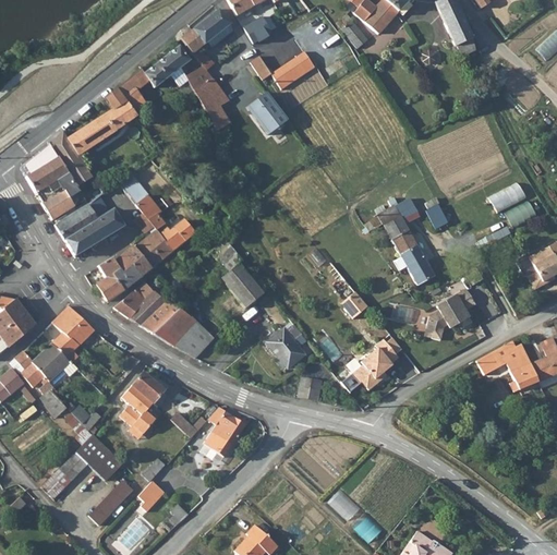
[(238,14),(255,4),(252,0),(229,0),(238,14)]
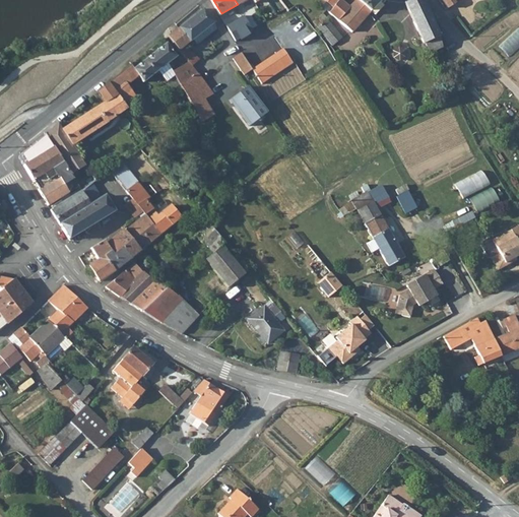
[(348,6),(341,0),(339,0),(334,6),(330,11),(351,29),(372,10),(361,0),(354,0),(348,6)]
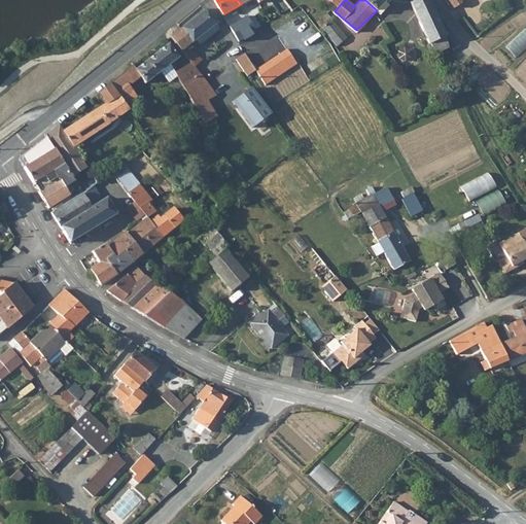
[(365,0),(377,10),(381,14),(390,4),(389,3),(391,0),(365,0)]
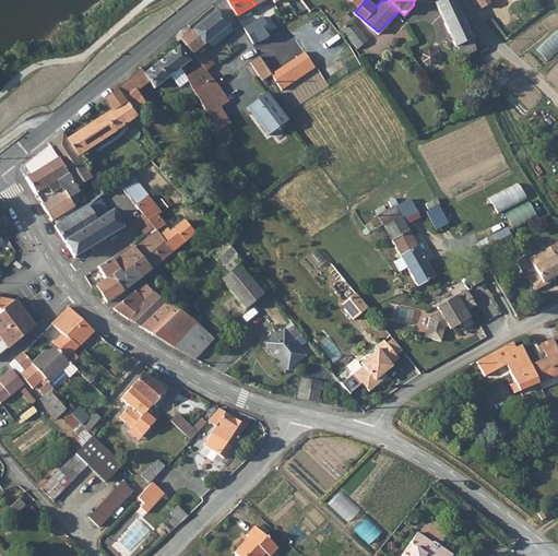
[(473,37),(455,0),(439,0),(437,1),(456,46),(458,45),(473,37)]
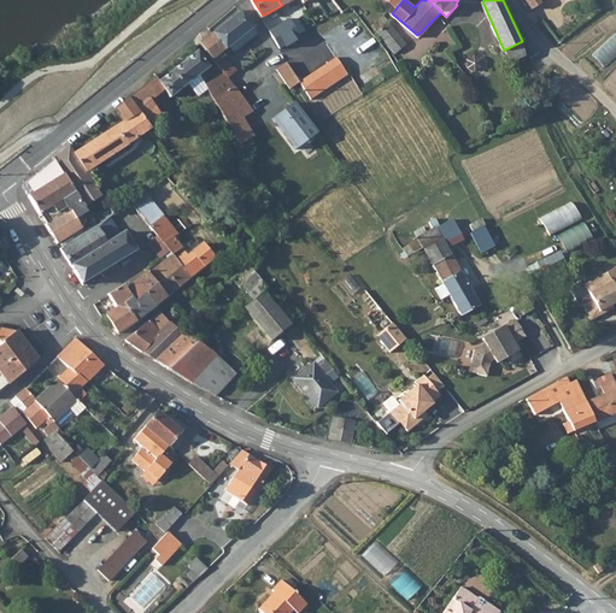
[(383,6),(388,10),(392,13),(397,7),(388,1),(383,6)]
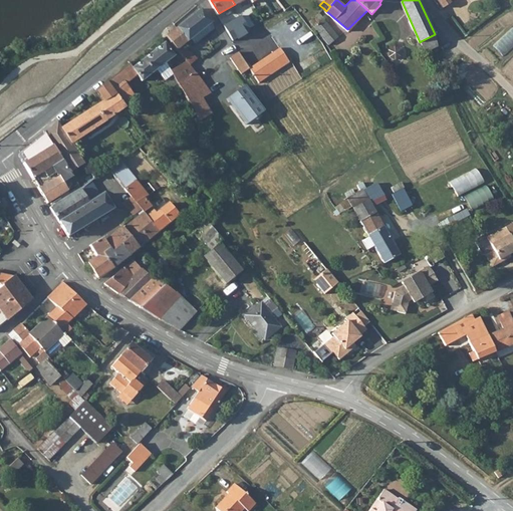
[(167,35),(187,60),(194,68),(196,66),(193,62),(198,58),(193,51),(192,52),(183,44),(192,38),(212,22),(202,8),(167,35)]
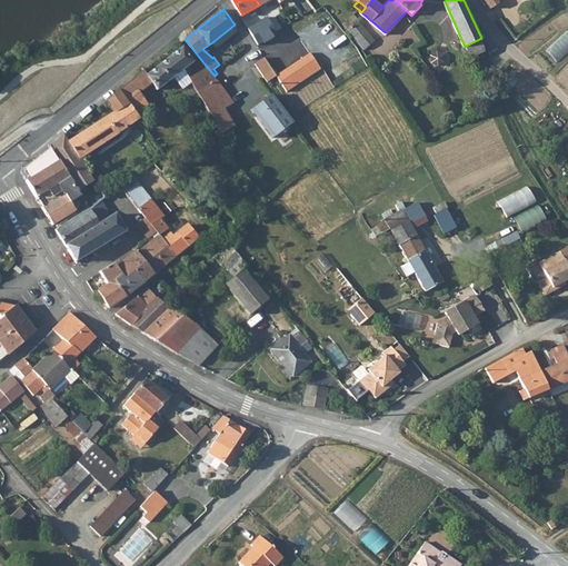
[(360,18),(355,12),(344,22),(349,28),(352,33),(357,38),(367,29),(359,20),(360,18)]
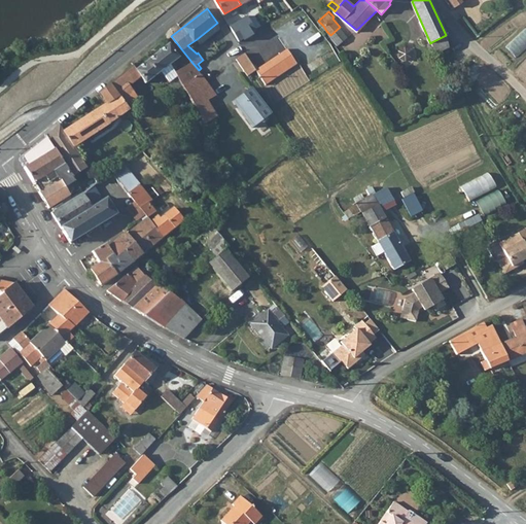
[(248,13),(231,23),(240,38),(257,30),(256,28),(259,26),(256,21),(253,23),(248,13)]
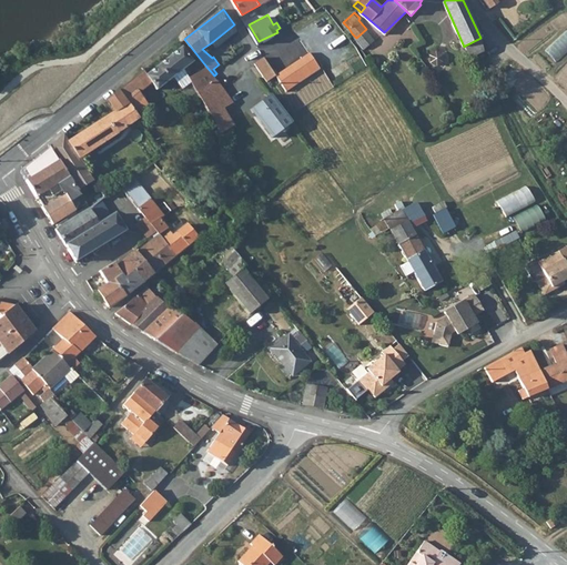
[(216,48),(238,31),(234,24),(212,42),(216,48)]
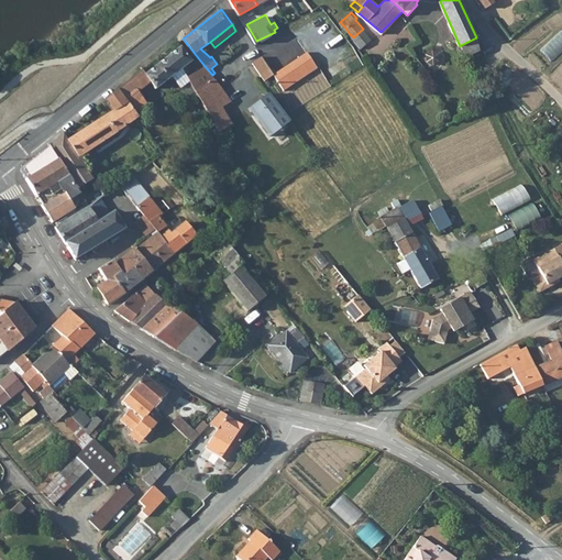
[(554,58),(561,51),(561,30),(543,46),(554,58)]
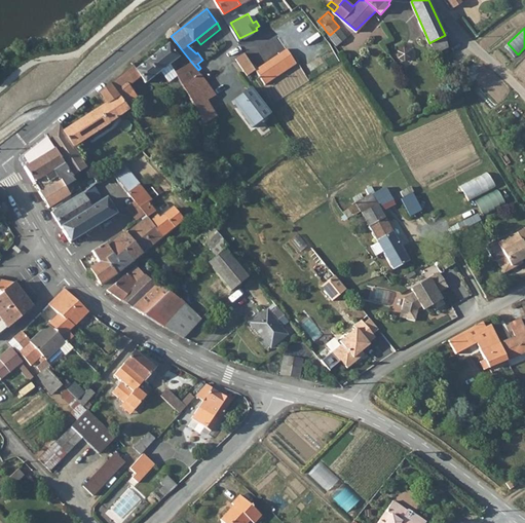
[(389,48),(407,77),(421,69),(416,61),(427,54),(414,33),(389,48)]
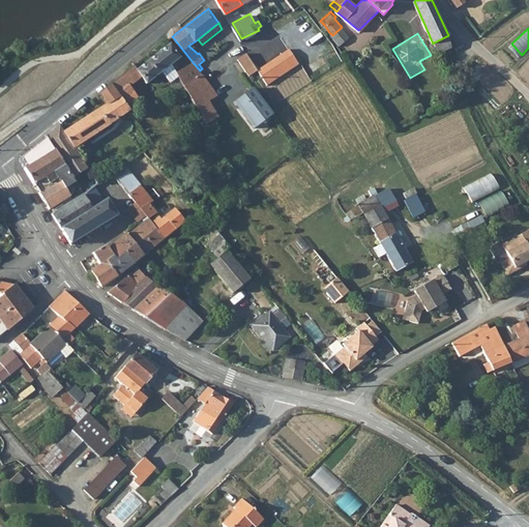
[(434,42),(437,52),(451,46),(448,35),(434,42)]
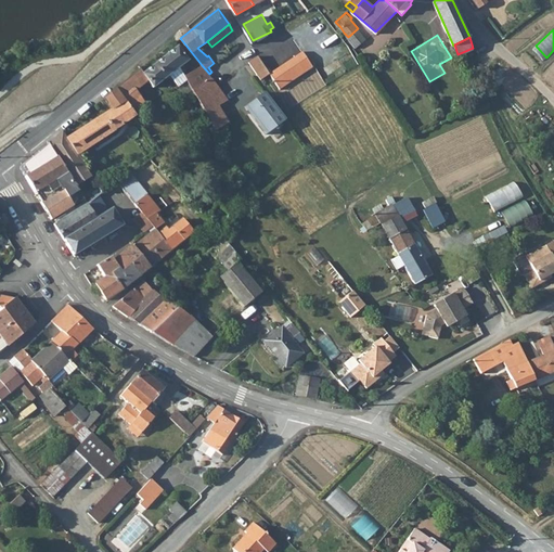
[(189,60),(179,46),(178,47),(143,72),(140,68),(116,87),(134,112),(146,104),(136,90),(149,79),(154,86),(189,60)]
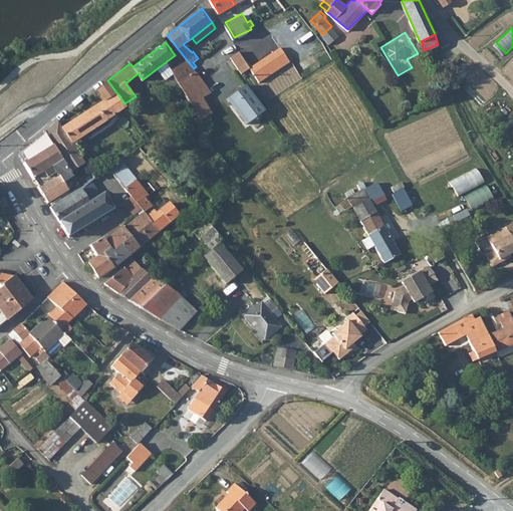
[(250,60),(248,62),(250,66),(260,81),(290,61),(279,46),(253,64),(250,60)]
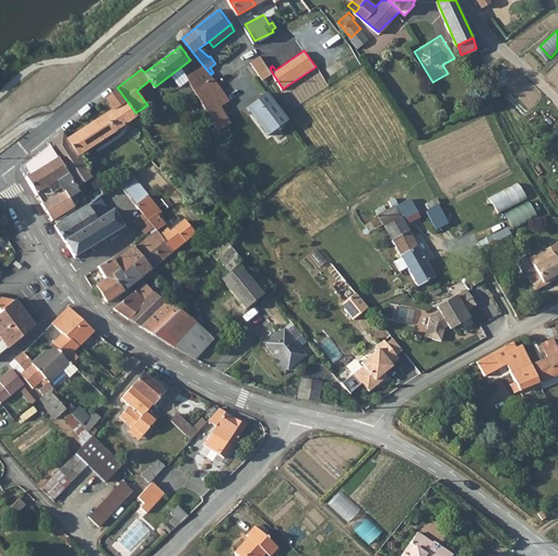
[(264,78),(272,72),(270,68),(260,55),(251,60),(261,73),(264,78)]
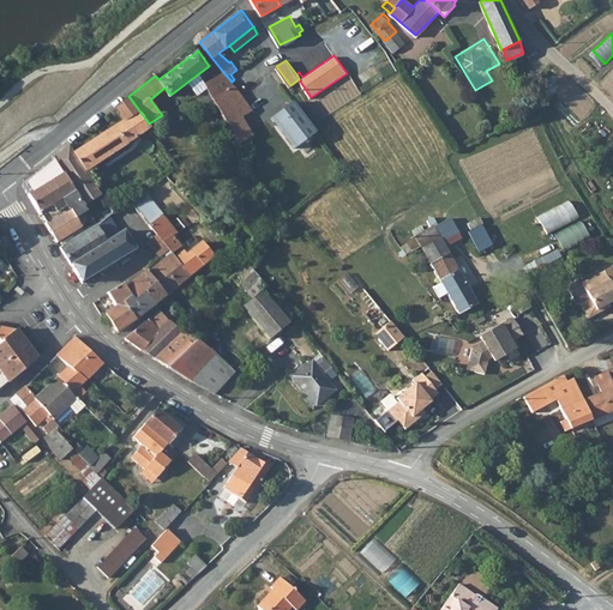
[(236,86),(232,82),(223,72),(205,84),(215,100),(236,86)]
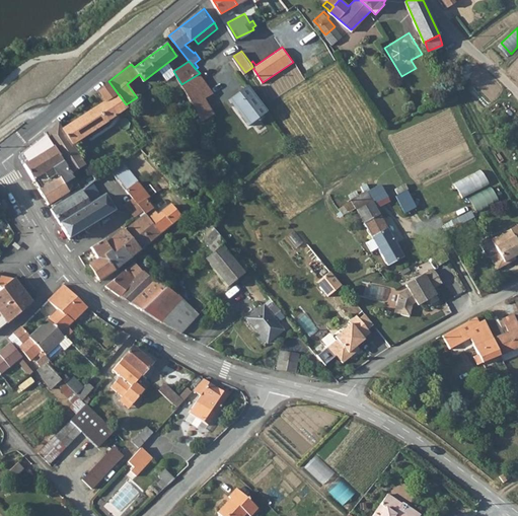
[(212,88),(200,73),(181,84),(199,114),(203,121),(214,114),(211,106),(220,102),(212,88)]
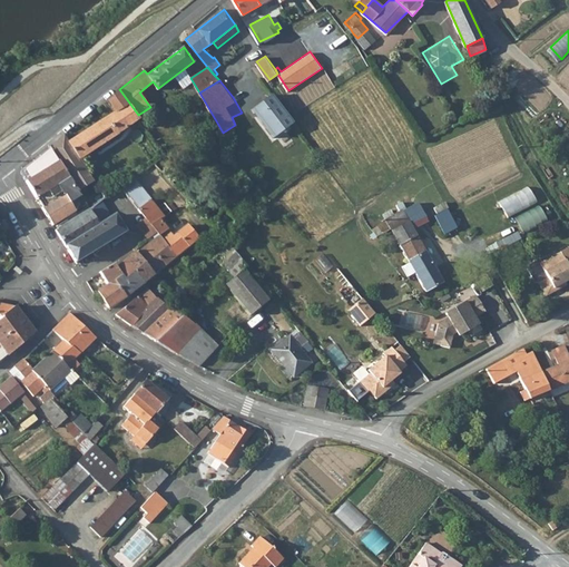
[(138,115),(119,89),(108,98),(117,111),(69,142),(80,158),(86,154),(140,118),(138,115)]
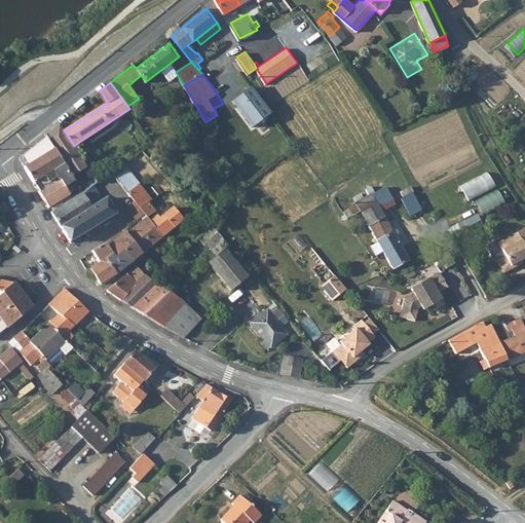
[(270,112),(251,86),(232,101),(252,126),(270,112)]
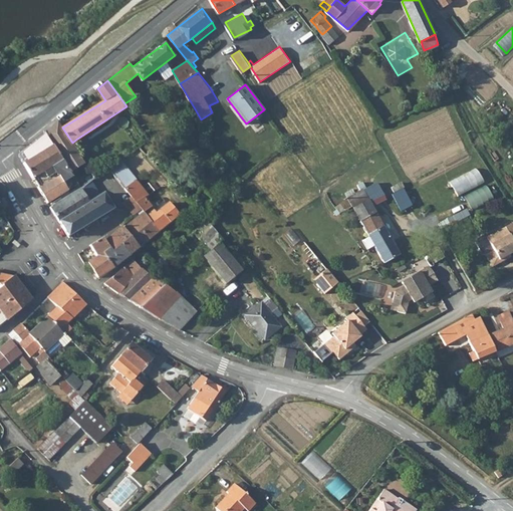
[(72,143),(77,151),(82,147),(77,139),(72,143)]
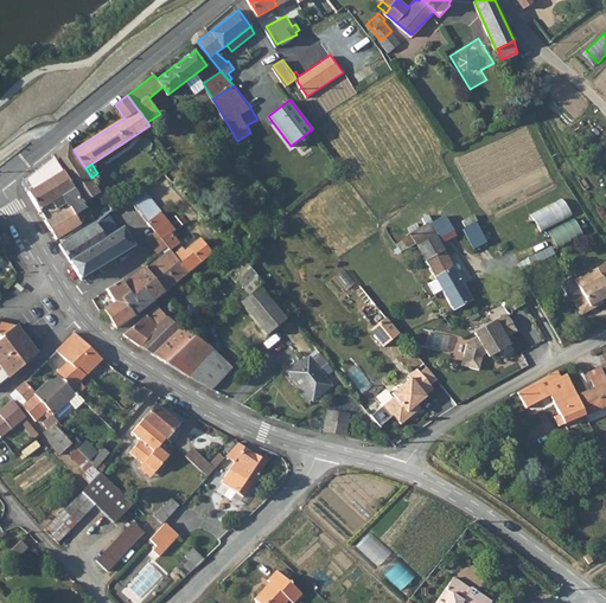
[(146,171),(154,183),(160,178),(152,166),(146,171)]
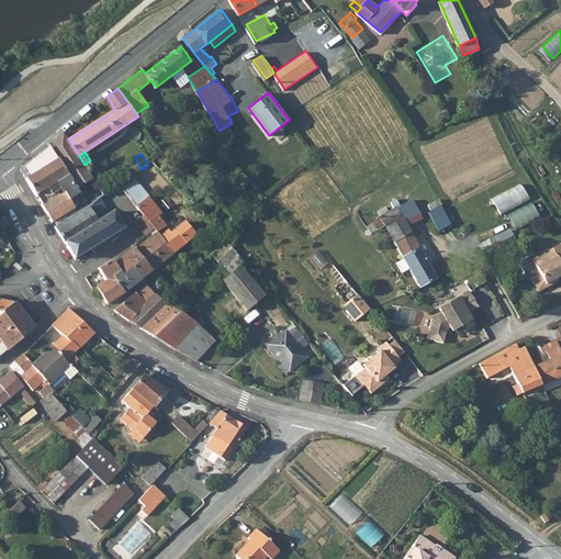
[(524,179),(494,196),(504,212),(533,196),(524,179)]
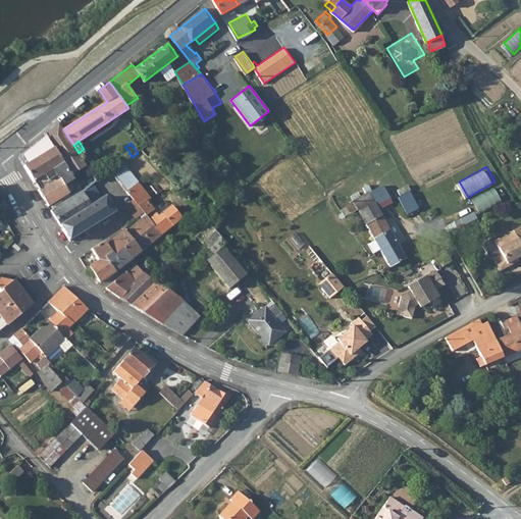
[(120,180),(113,170),(108,174),(115,185),(120,180)]
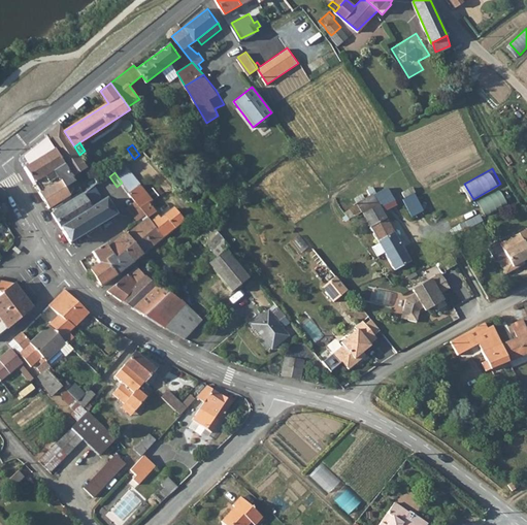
[(99,184),(95,178),(94,176),(78,187),(83,193),(84,194),(99,184)]
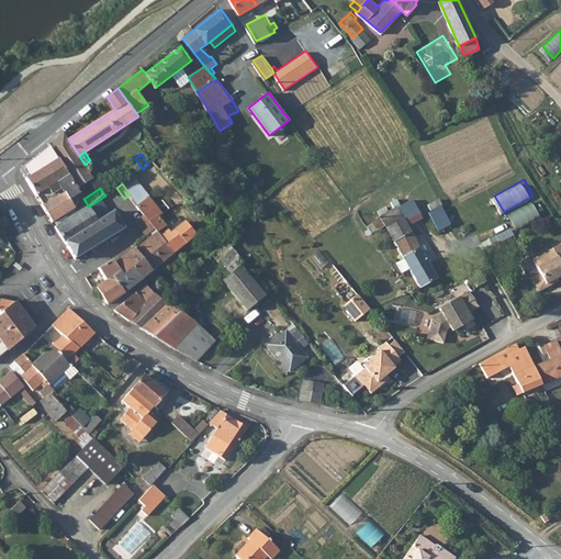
[(145,215),(154,230),(157,233),(175,250),(195,233),(186,221),(172,232),(169,228),(167,231),(164,227),(167,225),(159,215),(164,212),(150,196),(147,198),(145,196),(142,198),(144,200),(137,204),(145,215)]
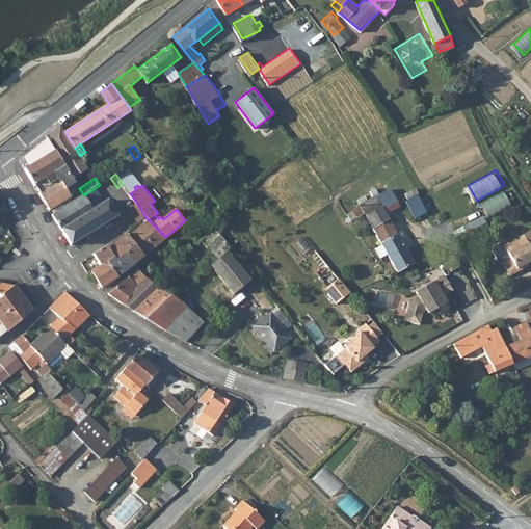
[(398,202),(389,186),(383,190),(392,205),(398,202)]
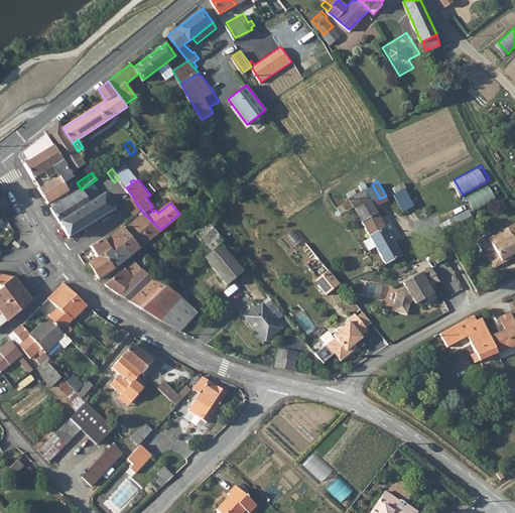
[(471,194),(476,207),(498,199),(493,184),(471,194)]
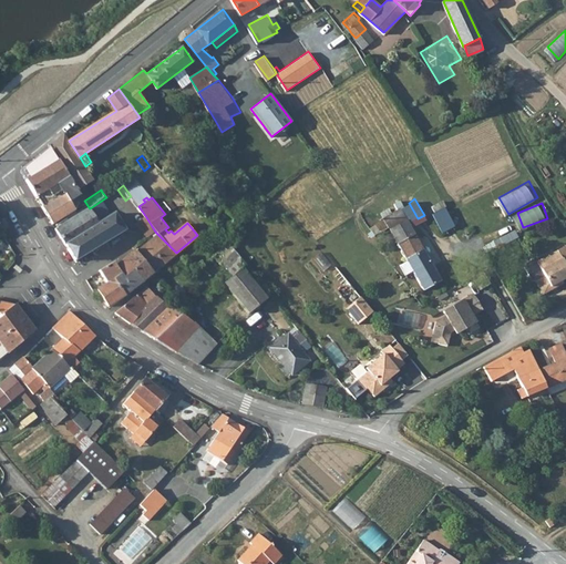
[(57,227),(67,244),(100,224),(90,208),(89,207),(57,227)]
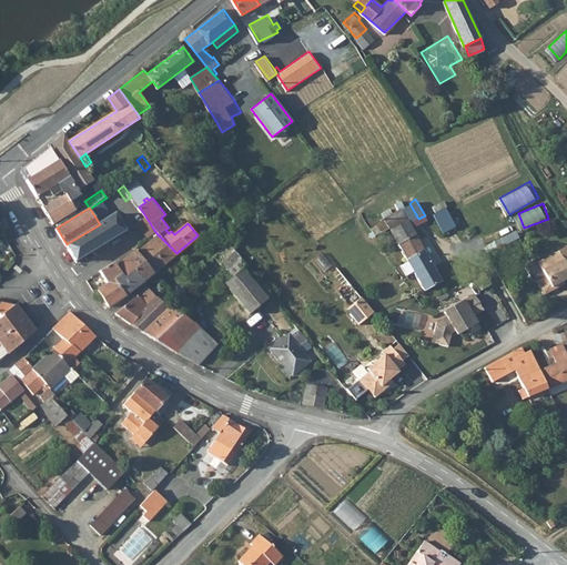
[(442,280),(401,208),(384,218),(388,226),(382,230),(387,240),(394,236),(408,261),(414,270),(425,289),(442,280)]
